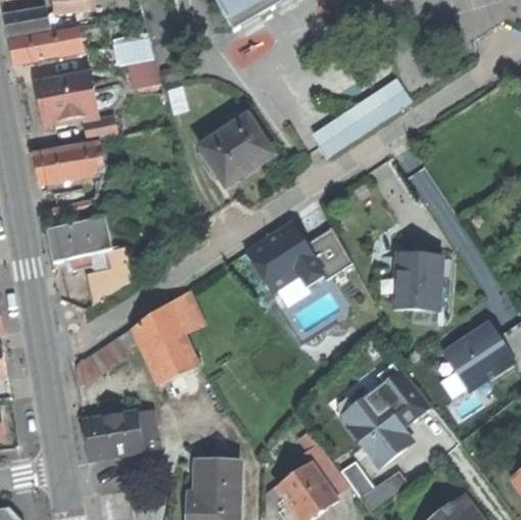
[(53,0),(54,10),(79,7),(78,0),(53,0)]
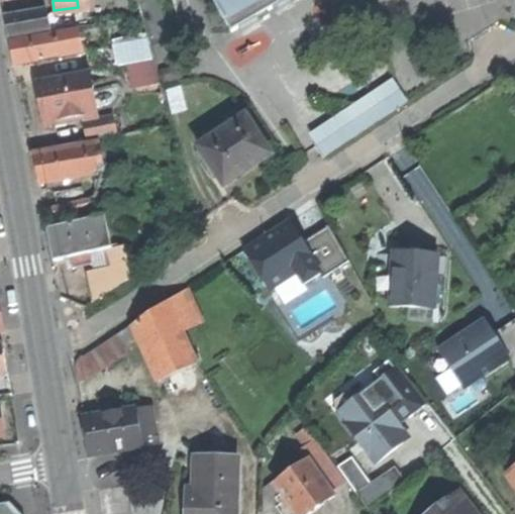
[(212,0),(229,29),(237,25),(236,23),(254,13),(259,19),(268,14),(265,8),(272,5),(271,3),(275,0),(292,0),(212,0)]
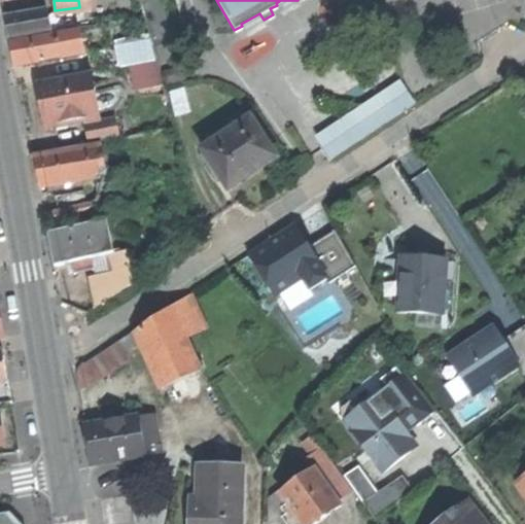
[(6,36),(44,29),(44,14),(44,7),(26,10),(3,13),(6,36)]
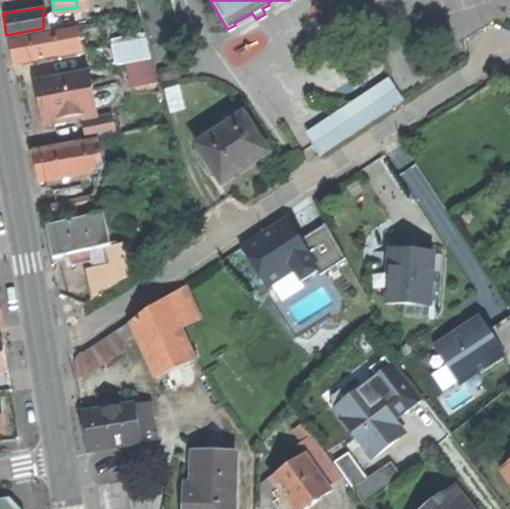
[(12,62),(79,50),(75,26),(8,38),(11,54),(12,62)]
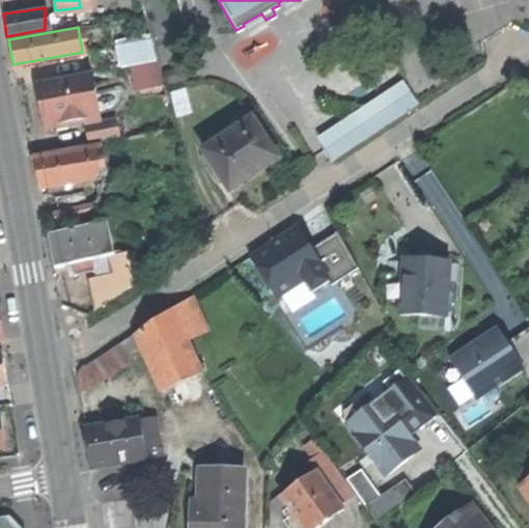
[(114,45),(118,65),(155,58),(148,38),(114,45)]
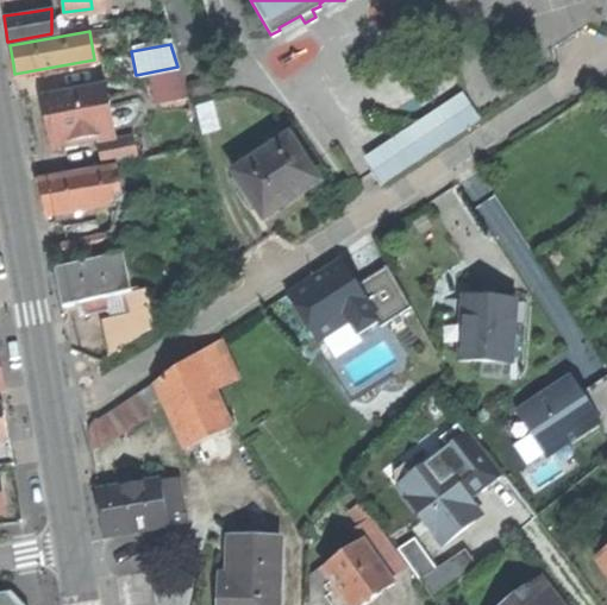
[(95,133),(112,130),(104,81),(39,92),(45,124),(48,142),(95,133)]
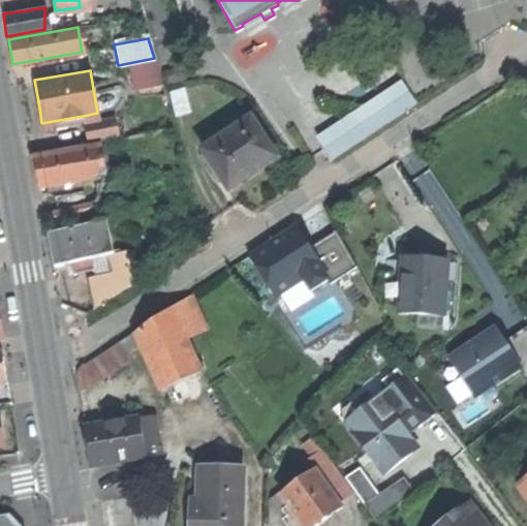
[(404,78),(317,133),(333,157),(420,101),(404,78)]
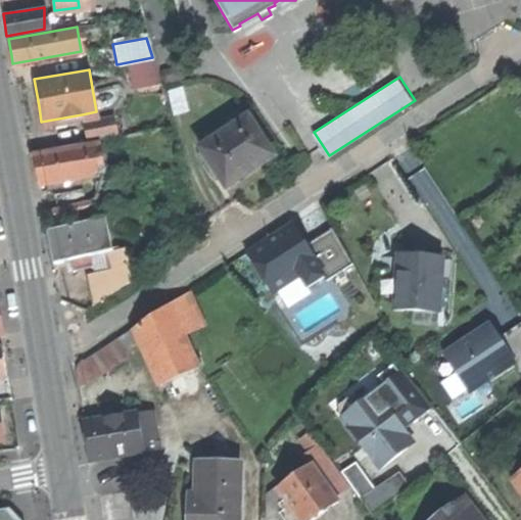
[(97,116),(96,111),(82,114),(86,138),(116,133),(113,114),(97,116)]
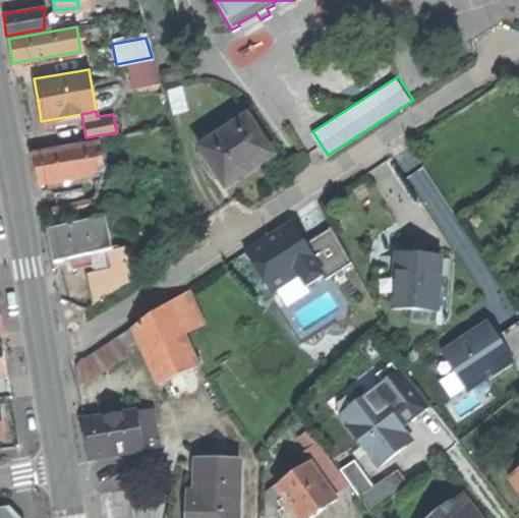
[(223,185),(272,154),(257,131),(246,114),(197,146),(223,185)]
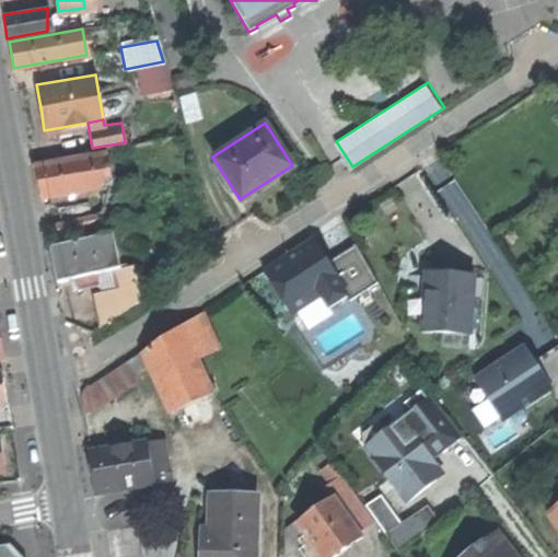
[(96,186),(111,183),(106,153),(34,164),(39,195),(96,186)]
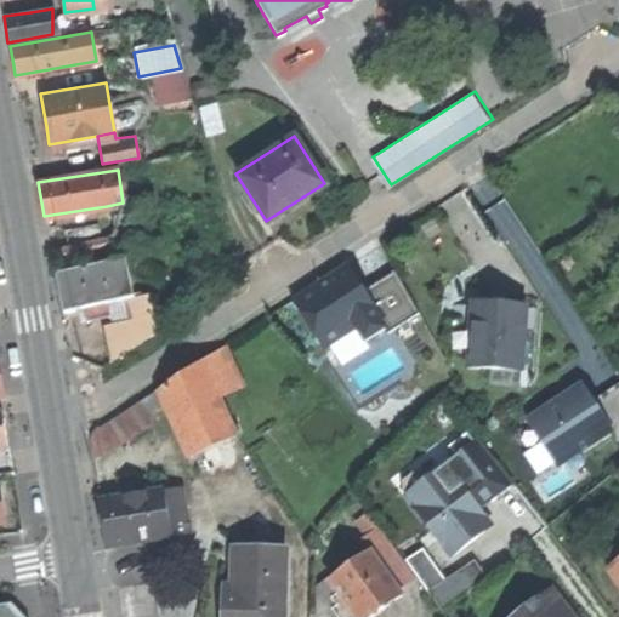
[(142,200),(123,203),(107,206),(111,222),(114,239),(51,253),(54,268),(151,246),(142,200)]
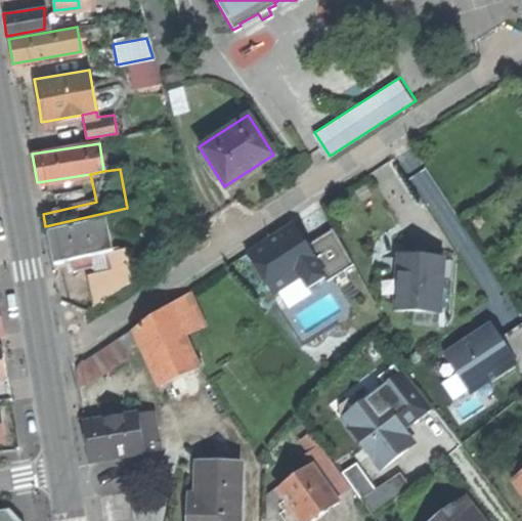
[(70,257),(89,253),(103,251),(112,249),(105,218),(45,230),(51,261),(70,257)]
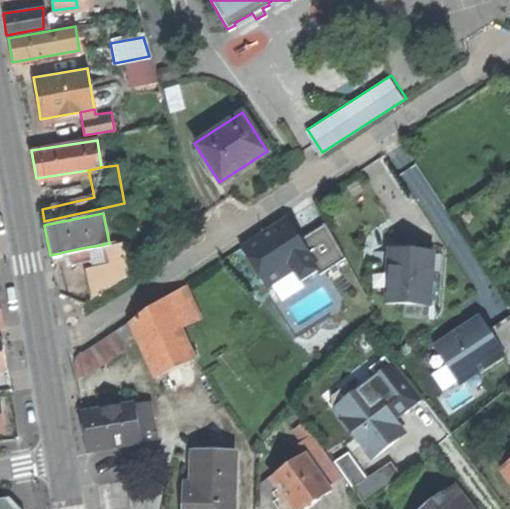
[(315,269),(298,239),(296,236),(292,238),(288,231),(289,226),(284,217),(239,246),(265,286),(292,268),(299,279),(315,269)]
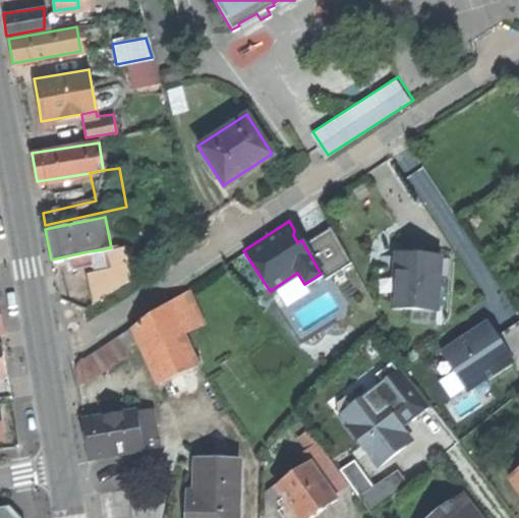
[(303,243),(321,274),(324,278),(351,261),(329,226),(303,243)]
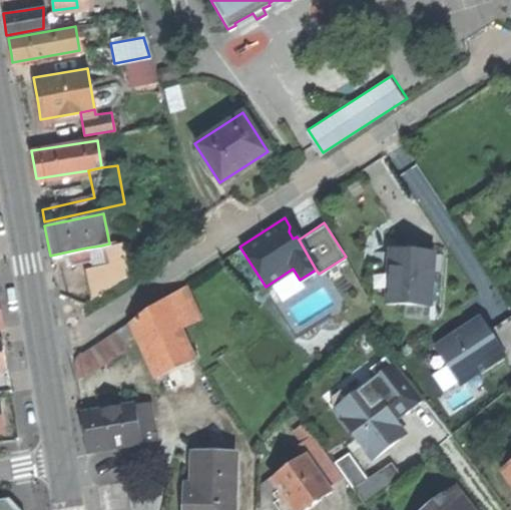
[(90,297),(127,274),(119,241),(109,243),(101,245),(105,263),(91,267),(83,269),(87,286),(90,297)]
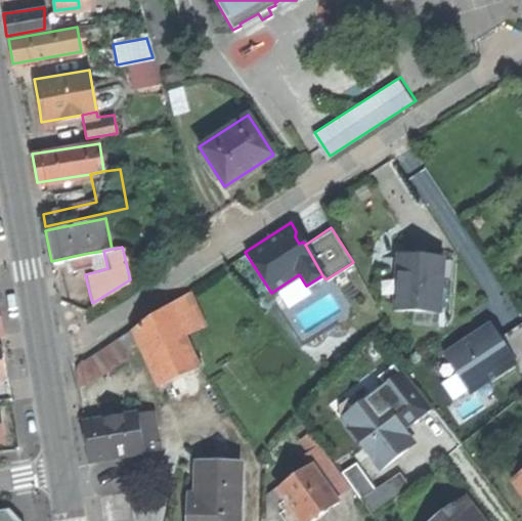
[(91,263),(93,272),(107,268),(103,251),(89,253),(91,263)]
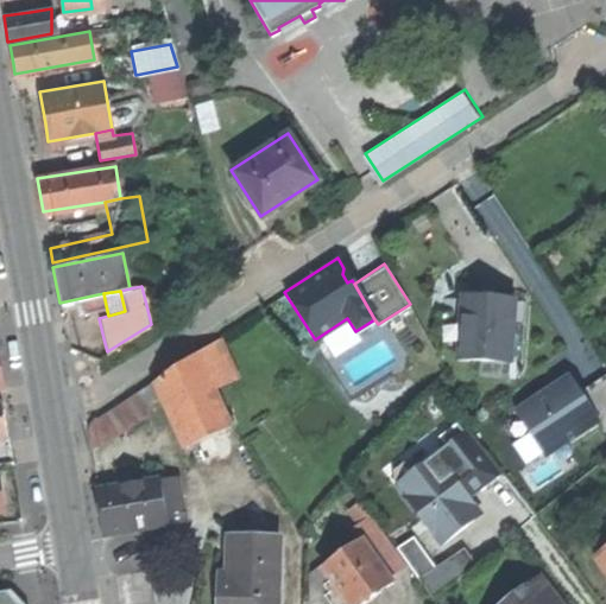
[(106,305),(103,293),(81,298),(83,310),(106,305)]
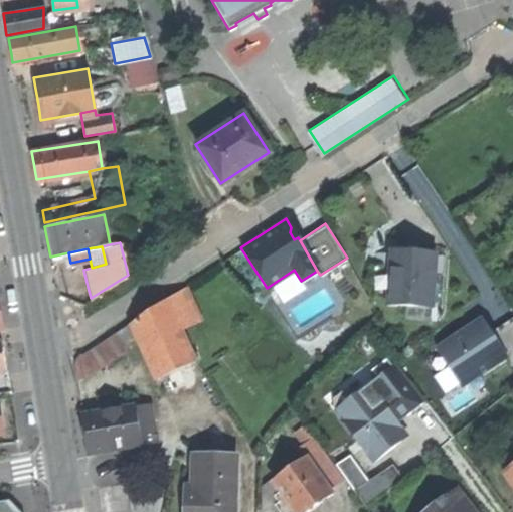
[(435,252),(391,249),(390,261),(388,300),(432,303),(435,252)]
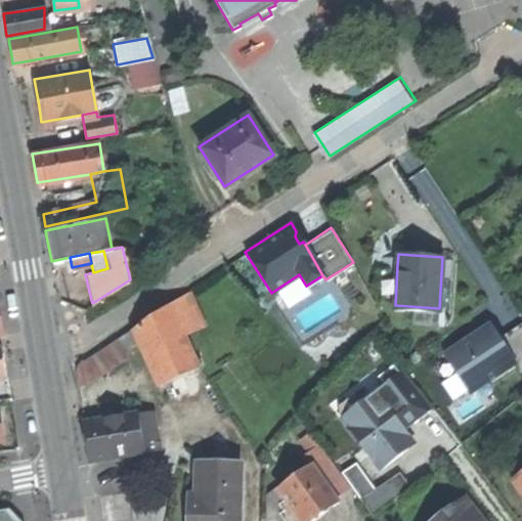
[(452,258),(442,257),(439,308),(449,309),(452,258)]
